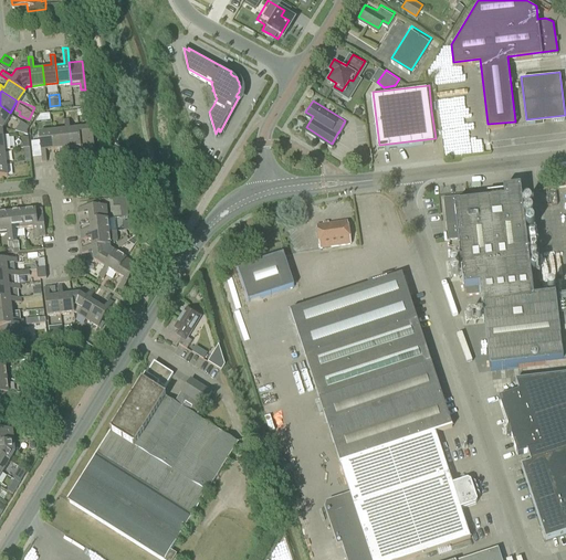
[(0,120),(3,124),(10,113),(0,105),(0,120)]
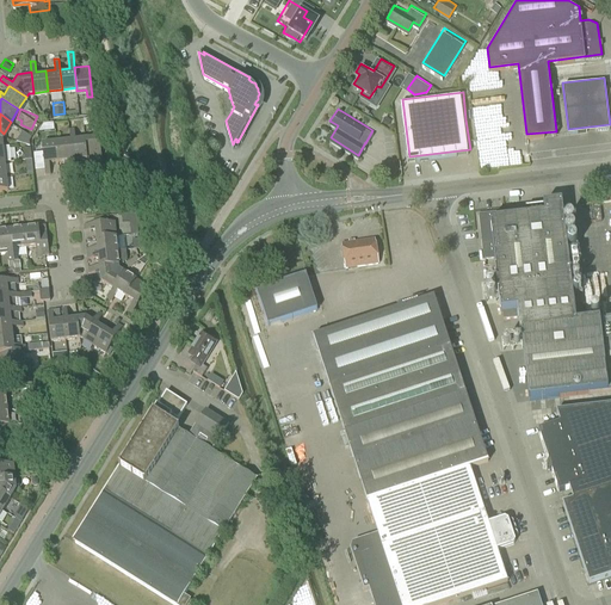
[(85,135),(86,155),(102,154),(98,123),(93,123),(93,131),(84,133),(84,135),(85,135)]
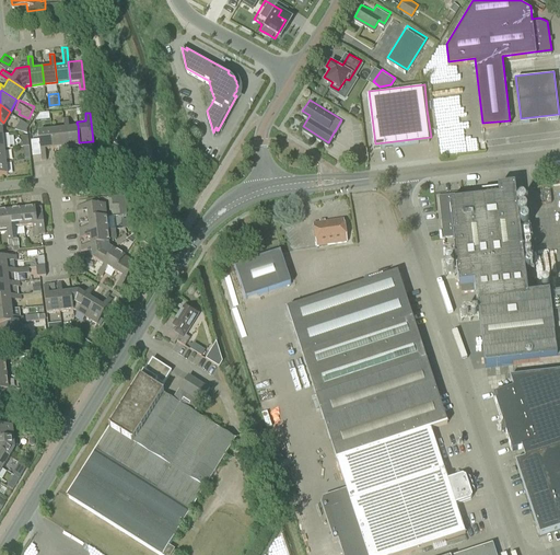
[(78,124),(77,124),(69,125),(68,115),(62,115),(63,126),(65,126),(66,143),(67,143),(79,142),(78,124)]
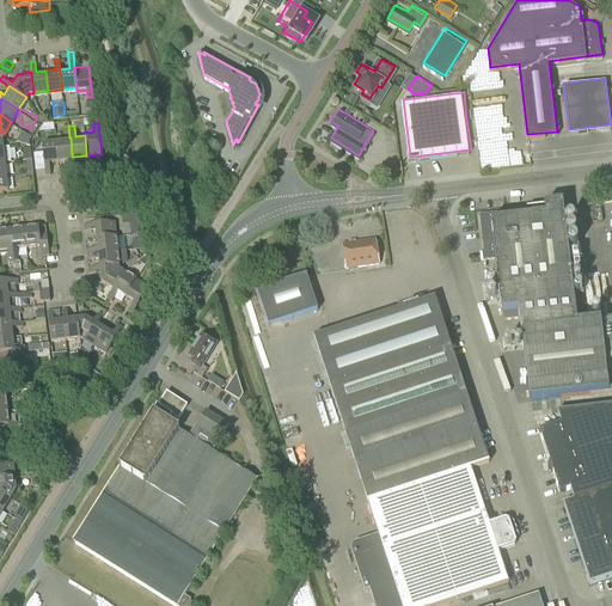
[(22,127),(18,136),(29,140),(32,130),(22,127)]
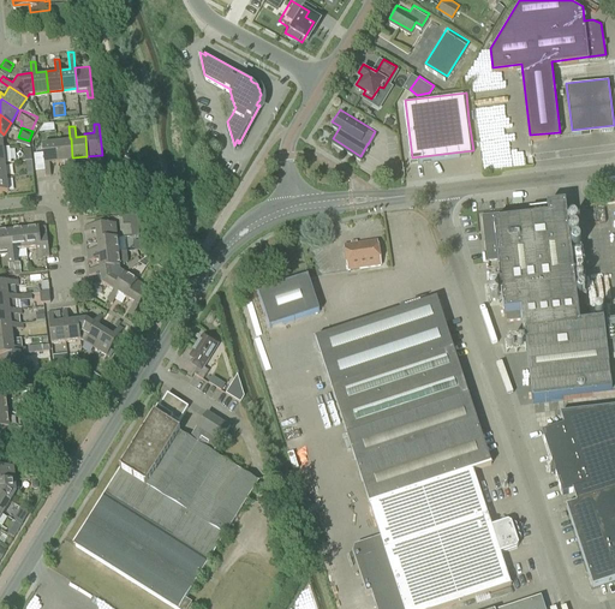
[(75,168),(73,157),(72,157),(71,138),(70,138),(57,139),(59,160),(67,159),(69,169),(75,168)]
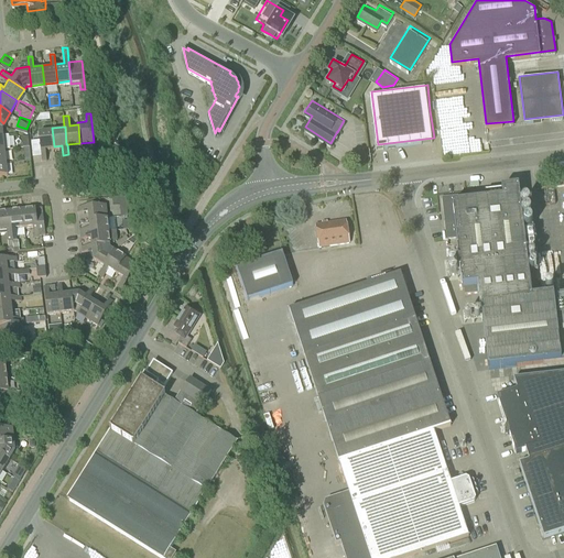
[(45,148),(54,146),(52,128),(38,129),(39,134),(31,135),(32,149),(40,148),(41,157),(46,157),(45,148)]
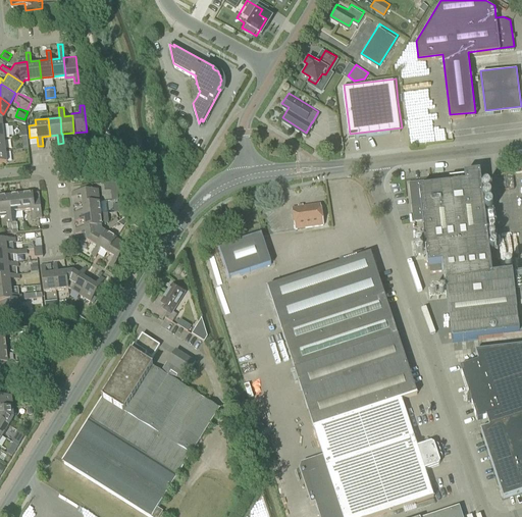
[(0,135),(3,135),(9,135),(7,121),(2,122),(2,123),(0,122),(0,135)]
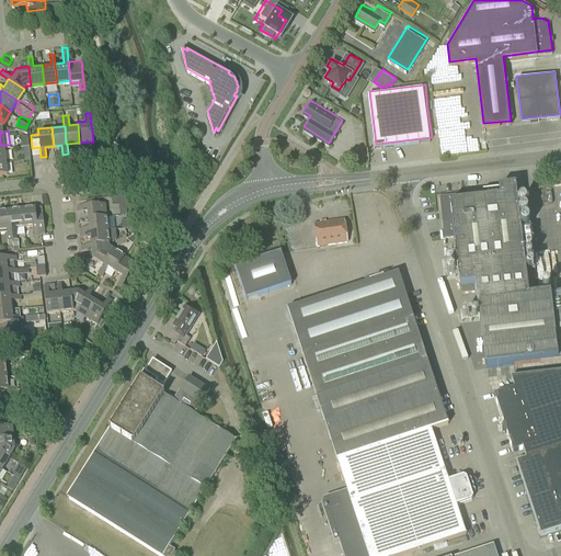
[(499,185),(439,193),(444,234),(455,233),(460,281),(461,281),(462,288),(476,287),(477,298),(478,298),(485,363),(560,354),(560,288),(528,293),(516,193),(515,182),(499,184),(499,185)]
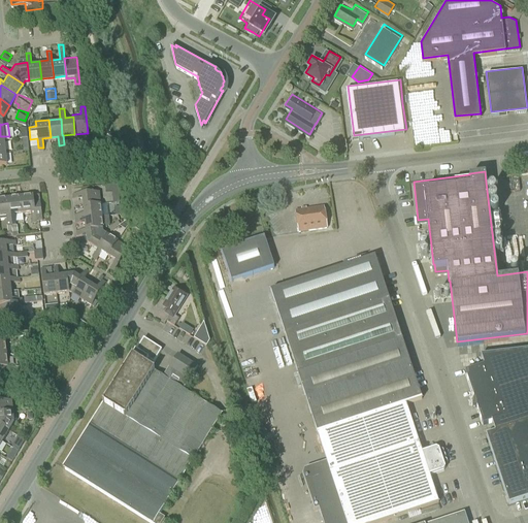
[(83,202),(100,201),(98,188),(71,191),(72,196),(81,195),(83,202)]
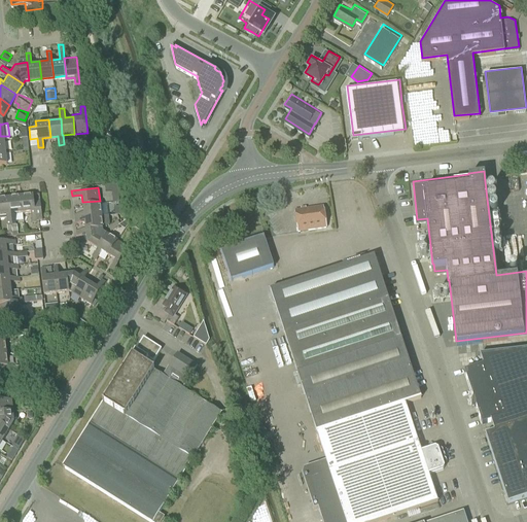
[(36,218),(36,217),(42,216),(39,198),(33,198),(33,192),(21,193),(22,210),(30,209),(31,218),(36,218)]
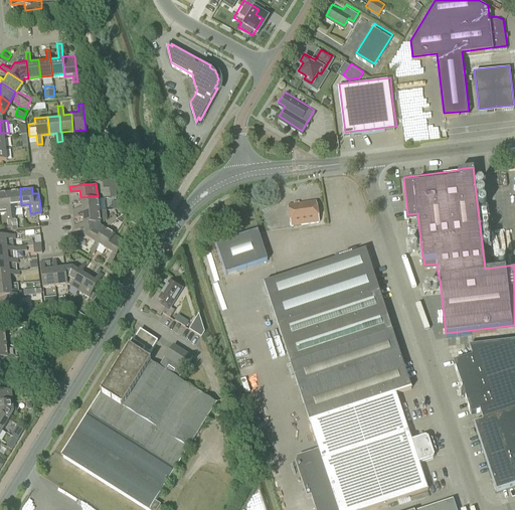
[(14,206),(21,205),(20,188),(8,189),(11,215),(15,215),(14,206)]
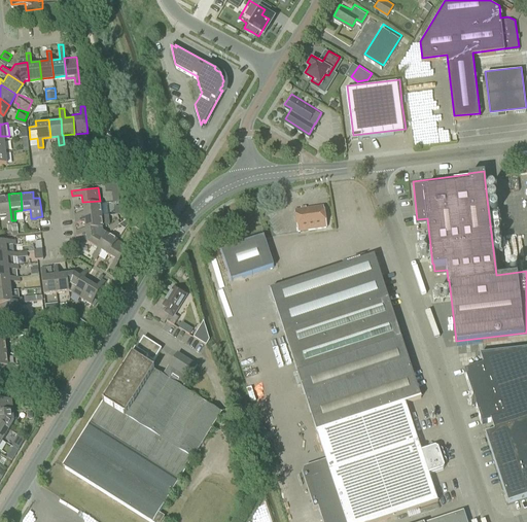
[(6,221),(11,220),(8,194),(0,195),(0,212),(5,212),(6,221)]
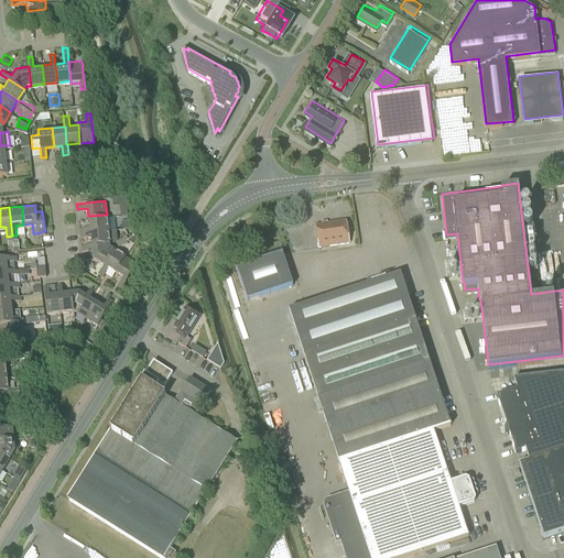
[(79,231),(108,228),(107,215),(88,216),(89,225),(79,226),(79,231)]
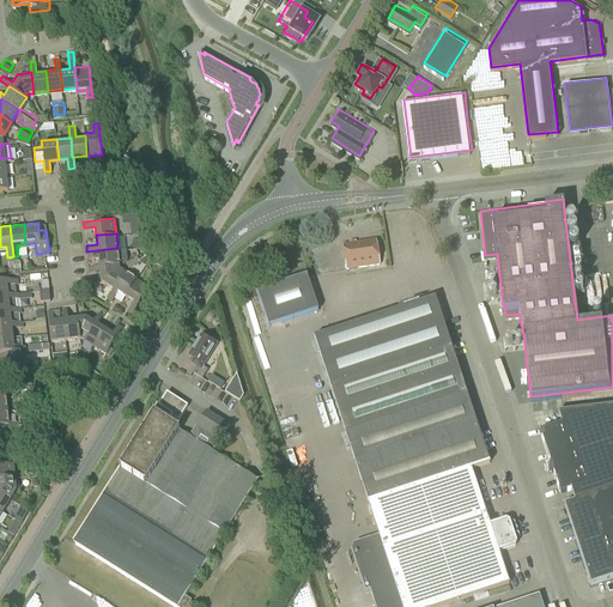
[(347,265),(380,260),(375,235),(344,240),(347,265)]
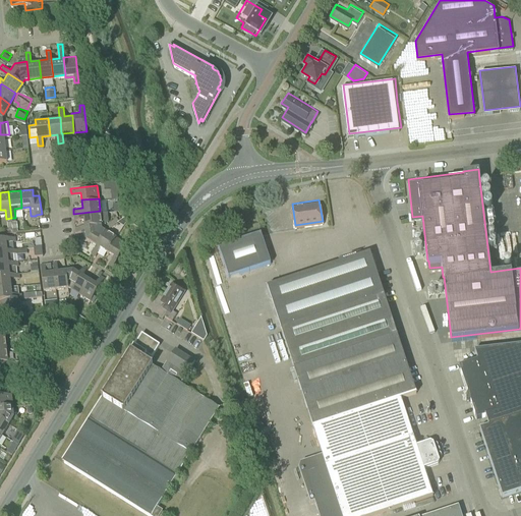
[(84,225),(101,223),(100,211),(73,214),(74,218),(83,217),(84,224),(84,225)]
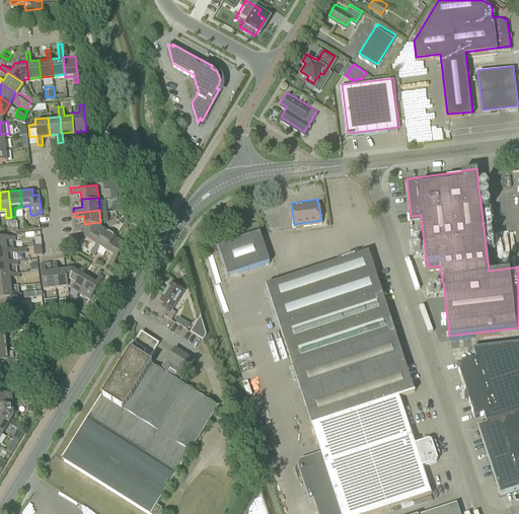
[(95,242),(104,227),(101,225),(100,222),(84,224),(84,223),(75,224),(75,229),(84,228),(85,235),(95,242)]
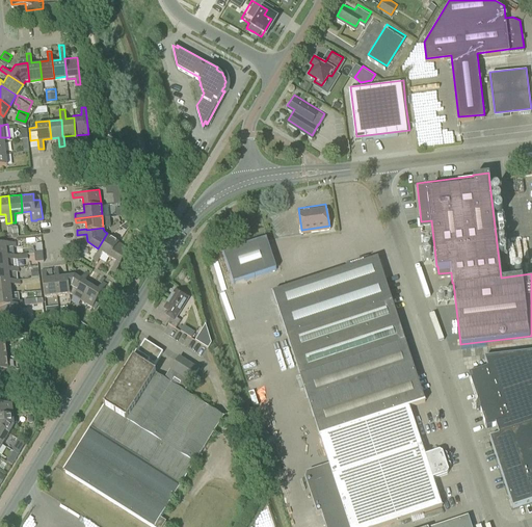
[(109,255),(118,240),(107,233),(98,248),(94,256),(97,259),(102,251),(109,255)]
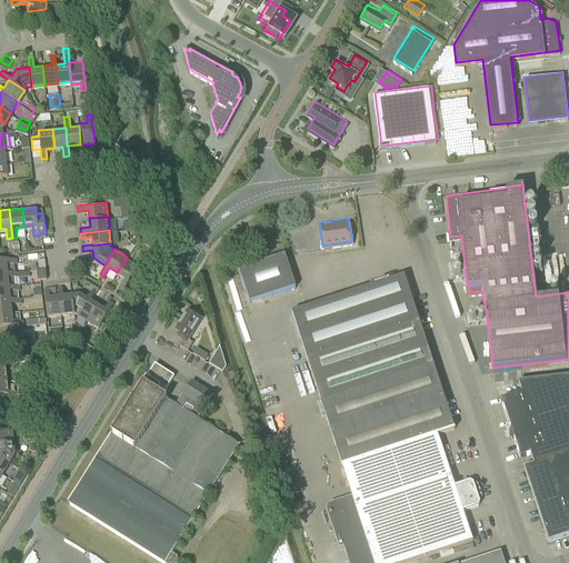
[(285,251),(239,267),(249,299),(296,283),(285,251)]
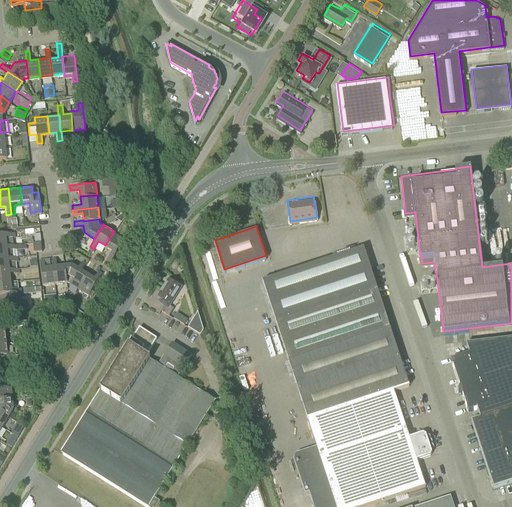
[(0,244),(7,243),(6,236),(15,235),(14,230),(0,231),(0,244)]
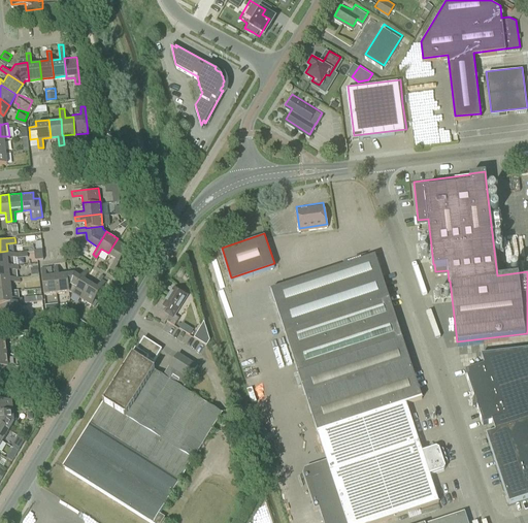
[(118,238),(108,253),(114,257),(110,265),(113,267),(128,244),(118,238)]
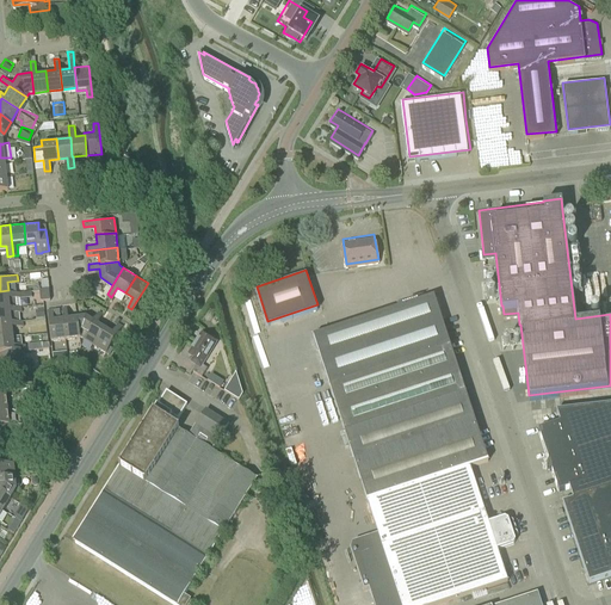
[(49,285),(39,286),(41,297),(43,296),(50,296),(49,285)]
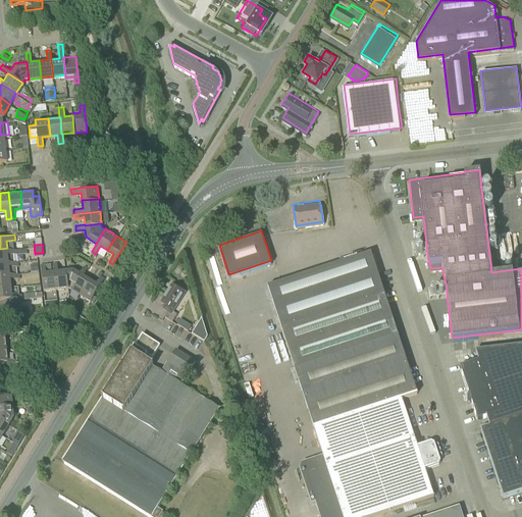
[(0,249),(0,261),(8,260),(7,253),(16,252),(28,250),(27,246),(7,248),(0,249)]
